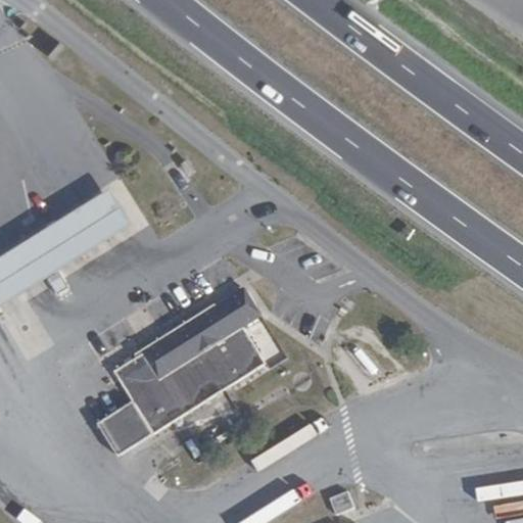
[(0,299),(62,262),(133,217),(110,181),(39,226),(0,249),(0,299)]
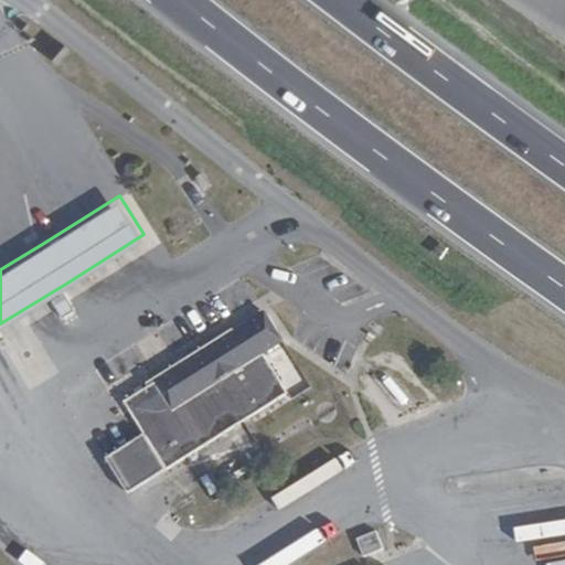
[(104,456),(123,493),(285,390),(260,350),(279,336),(262,309),(208,345),(195,342),(193,354),(120,401),(141,434),(104,456)]
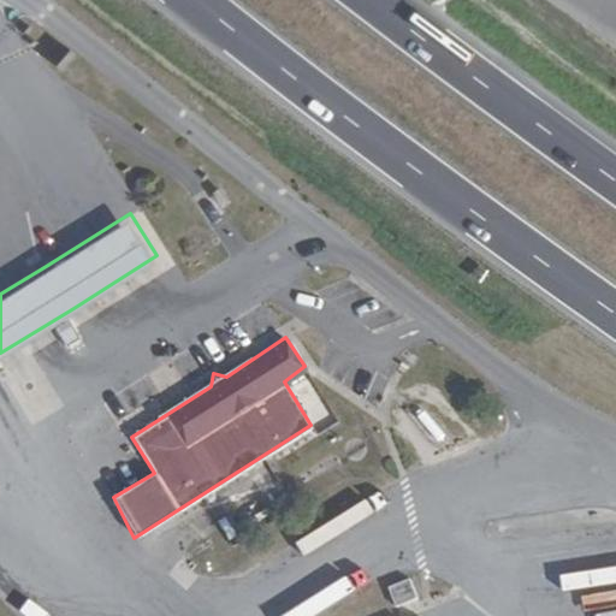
[(420,599),(412,578),(390,585),(397,606),(420,599)]
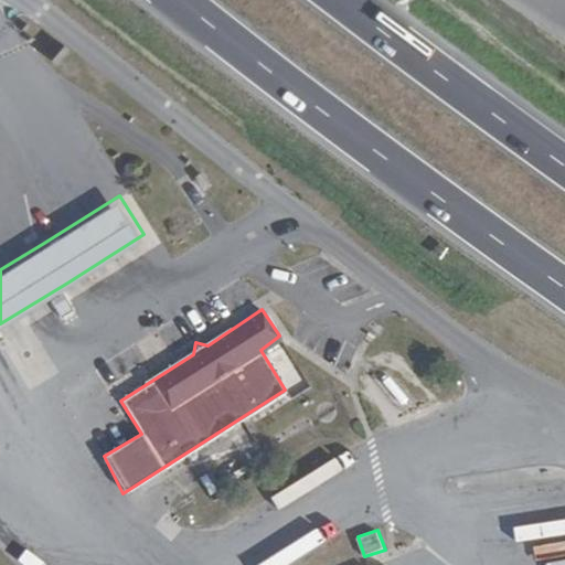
[(286,564),(320,543),(312,531),(259,564),(286,564)]
